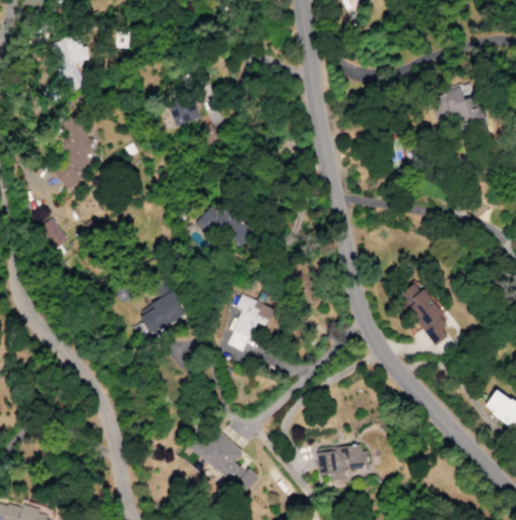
[(88,59),(80,33),(53,42),(69,90),(84,85),(76,63),(88,59)]
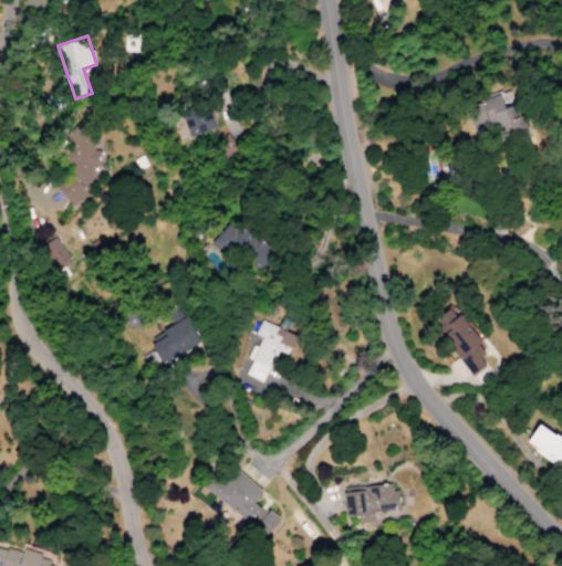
[(484,104),(503,98),(507,112),(520,108),(524,123),(528,121),(531,132),(522,134),(526,146),(502,154),(496,130),(477,136),(470,112),(485,107),(484,104)]
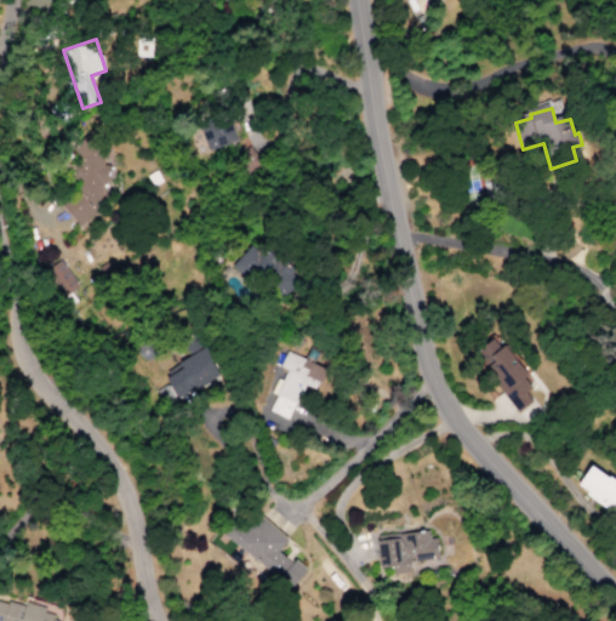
[(209,151),(239,143),(231,114),(201,123),(209,151)]
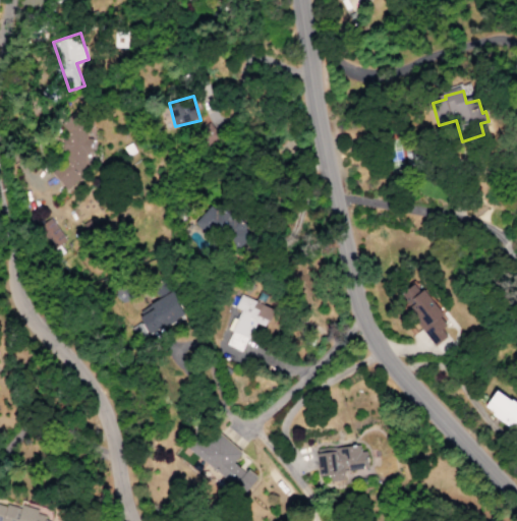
[(60,185),(83,185),(83,172),(96,172),(95,136),(83,137),(83,123),(64,124),(64,169),(60,169),(60,185)]
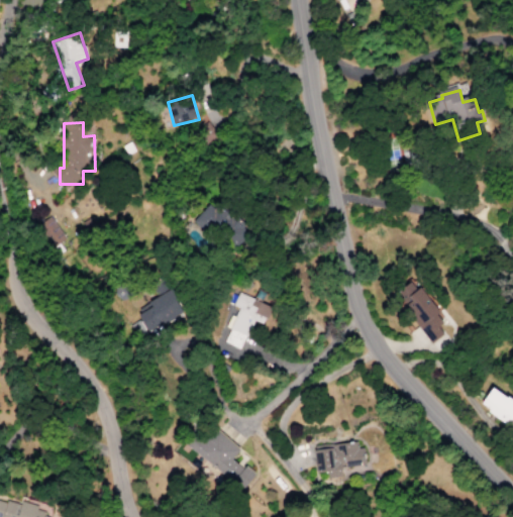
[(197,132),(210,145),(220,135),(208,122),(197,132)]
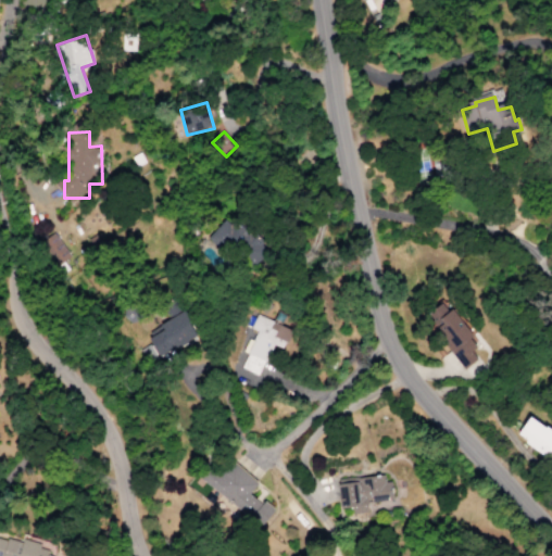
[(210,234),(223,254),(238,245),(250,266),(270,255),(256,234),(251,237),(243,223),(234,228),(230,222),(210,234)]
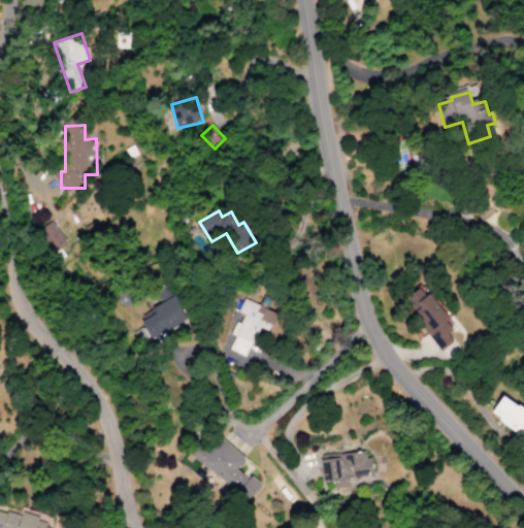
[(37,232),(55,255),(69,243),(52,221),(37,232)]
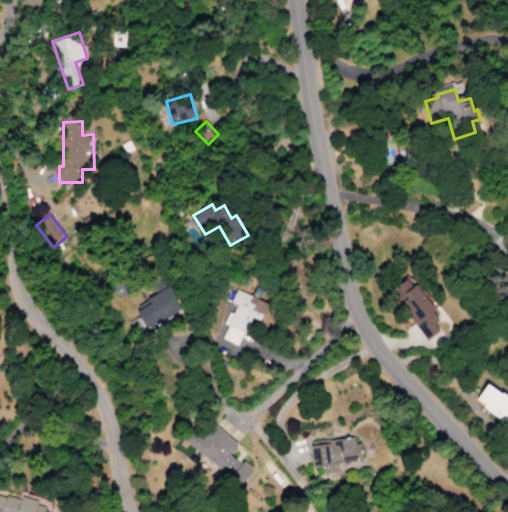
[(435,309),(410,277),(392,291),(430,339),(440,331),(435,323),(439,320),(433,312),(435,309)]
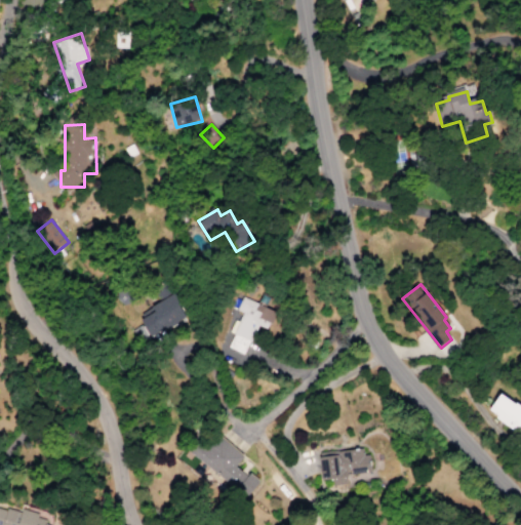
[(138,312),(150,336),(187,320),(175,295),(138,312)]
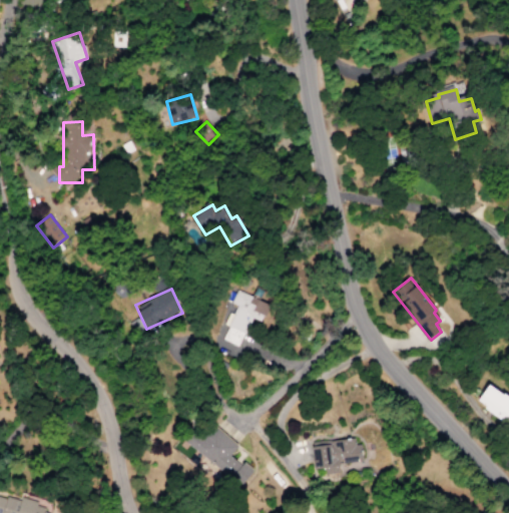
[(247,333),(251,318),(265,322),(271,302),(235,291),(231,304),(236,305),(229,328),(247,333)]
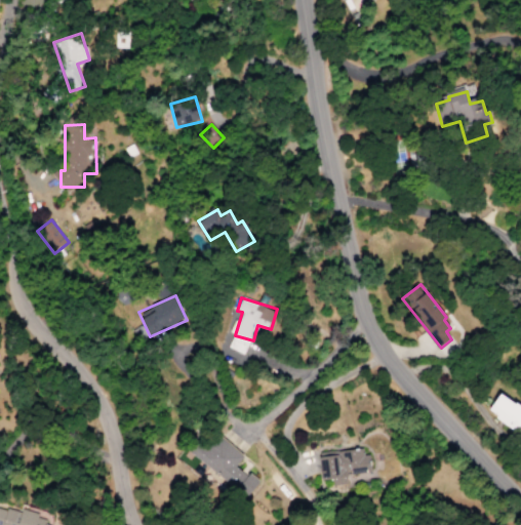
[(230,347),(245,354),(250,341),(235,334),(230,347)]
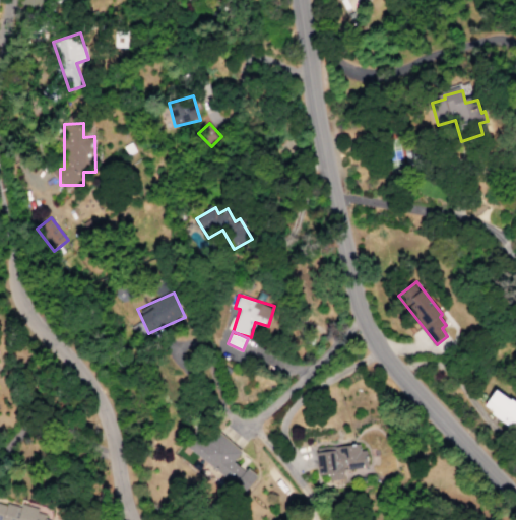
[(515,403),(496,390),(485,407),(515,430),(515,403)]
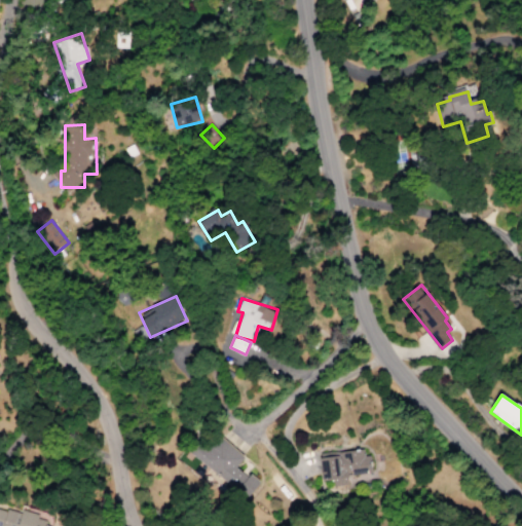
[(248,498),(260,483),(238,466),(247,456),(218,435),(210,445),(200,438),(188,452),(248,498)]
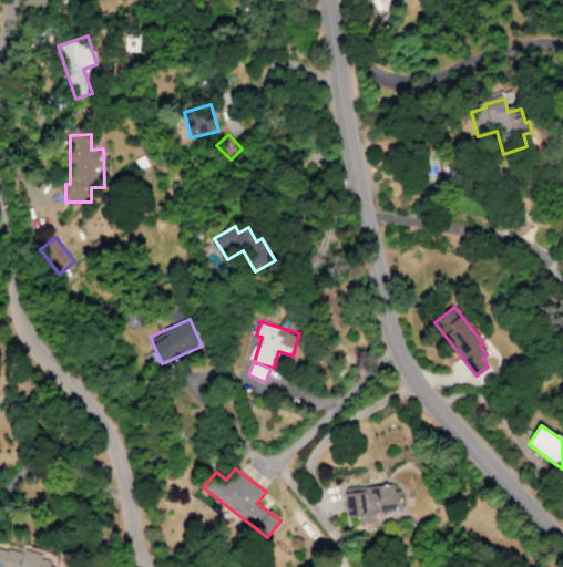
[(345,492),(349,519),(360,517),(361,524),(378,522),(377,513),(400,509),(397,484),(345,492)]
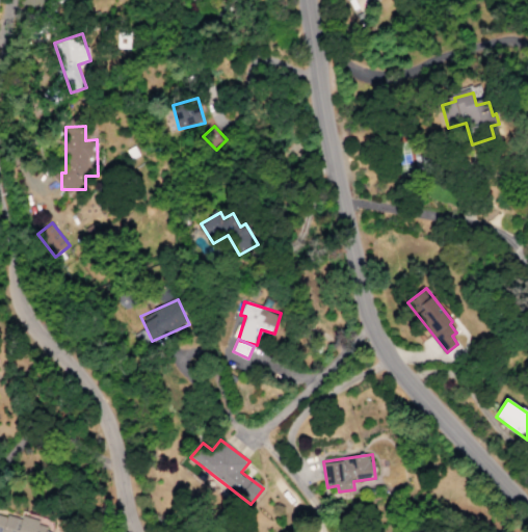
[(0,531),(47,531),(49,525),(0,513),(0,531)]
